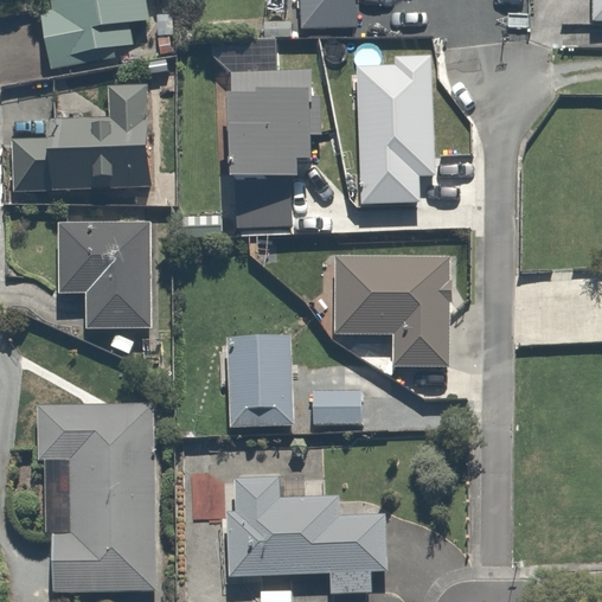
[(37,0),(46,65),(154,50),(146,0),(37,0)]
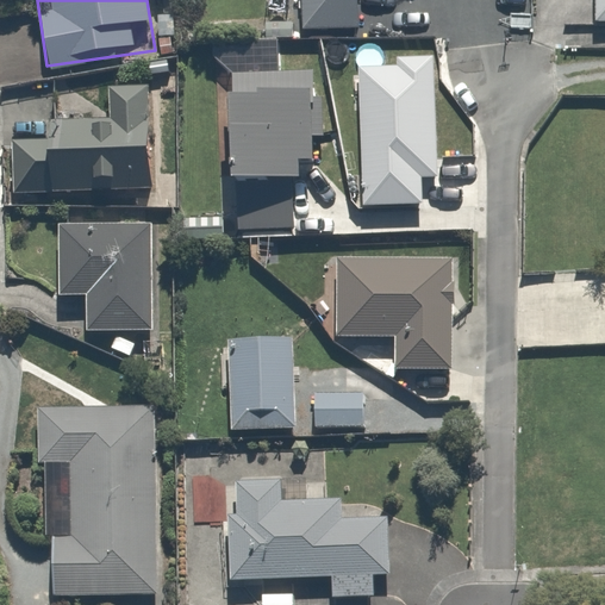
[(300,0),(301,29),(359,26),(357,0),(300,0)]
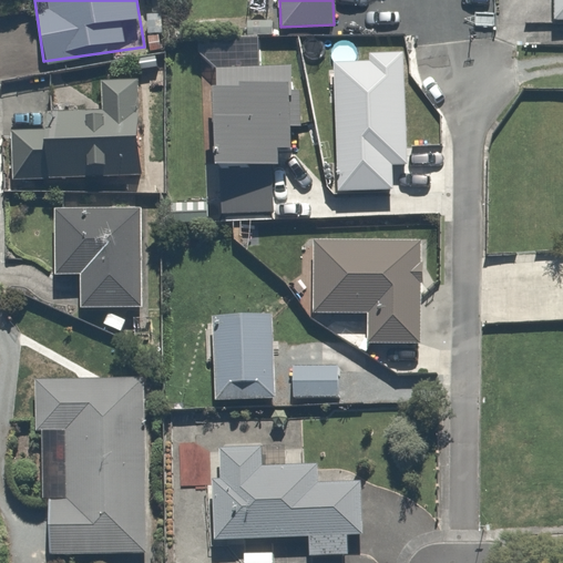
[(562,18),(562,0),(552,0),(553,19),(562,18)]
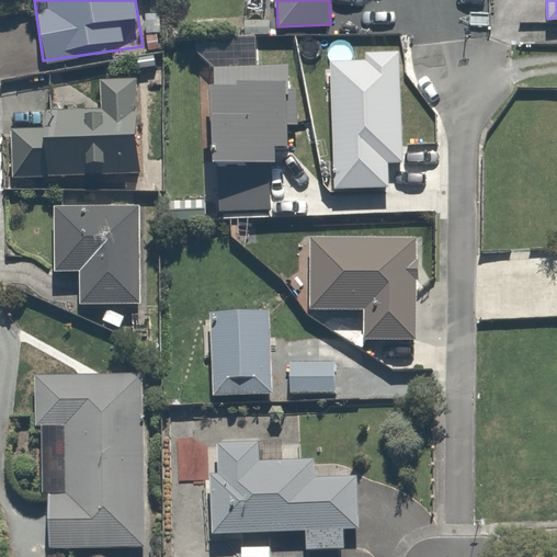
[(215,111),(218,211),(270,208),(269,167),(279,167),(277,149),(291,149),(290,124),(297,124),(296,88),(288,88),(287,64),(253,65),(253,35),(194,36),(195,52),(214,67),(214,91),(208,91),(209,111),(215,111)]
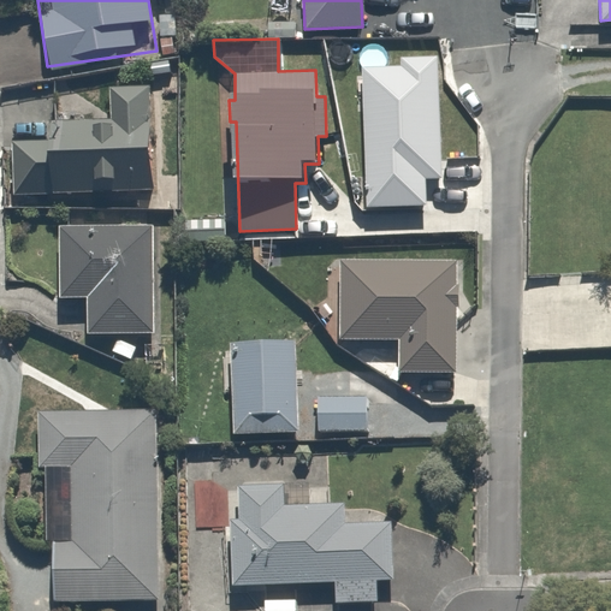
[(401,65),(361,66),(366,206),(425,205),(425,178),(440,177),(438,57),(401,57),(401,65)]
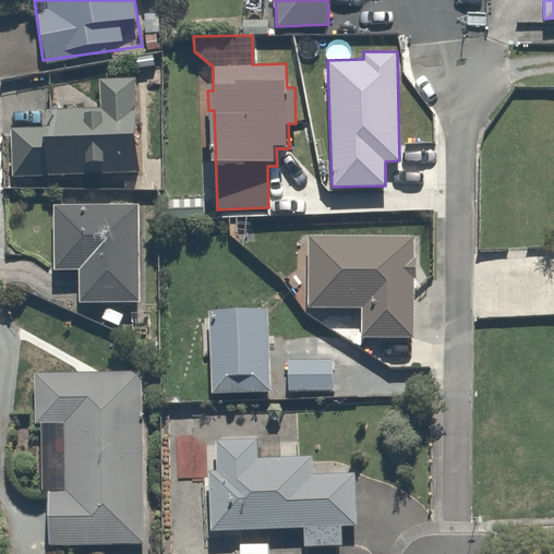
[(46,129),(9,131),(11,180),(145,176),(143,87),(93,89),(94,113),(46,116),(46,129)]
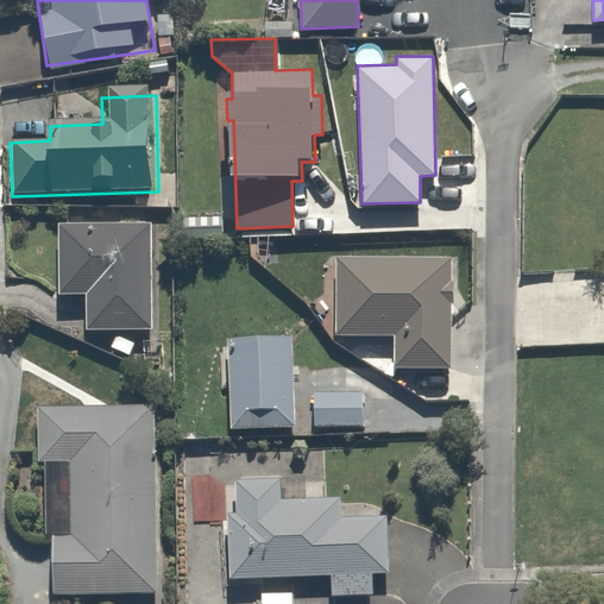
[(158,238),(60,233),(57,295),(82,296),(81,329),(153,333),(158,238)]
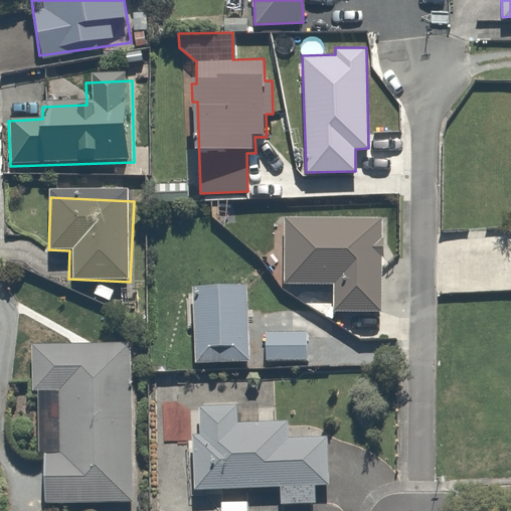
[(332,311),(381,310),(381,256),(382,256),(383,237),(381,236),(382,217),(284,216),(283,283),(332,284),(332,311)]
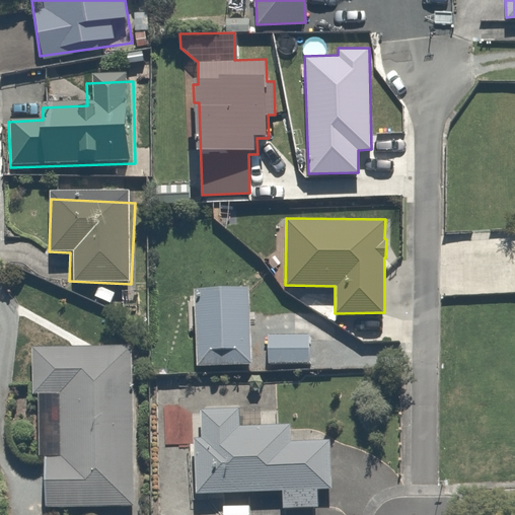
[(248,286),(194,289),(197,365),(251,363),(248,286)]
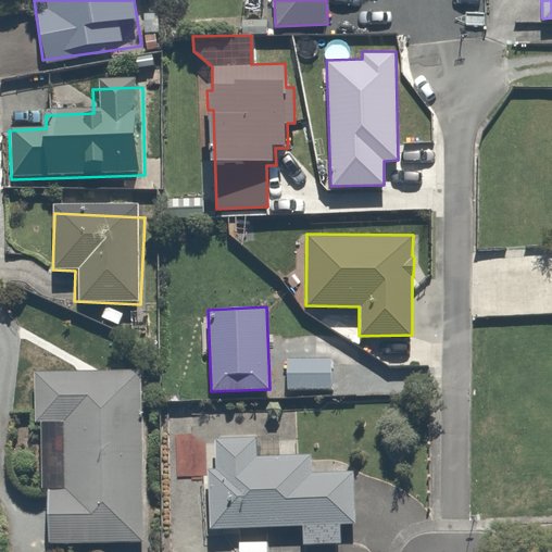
[(331,388),(330,356),(286,356),(286,388),(331,388)]
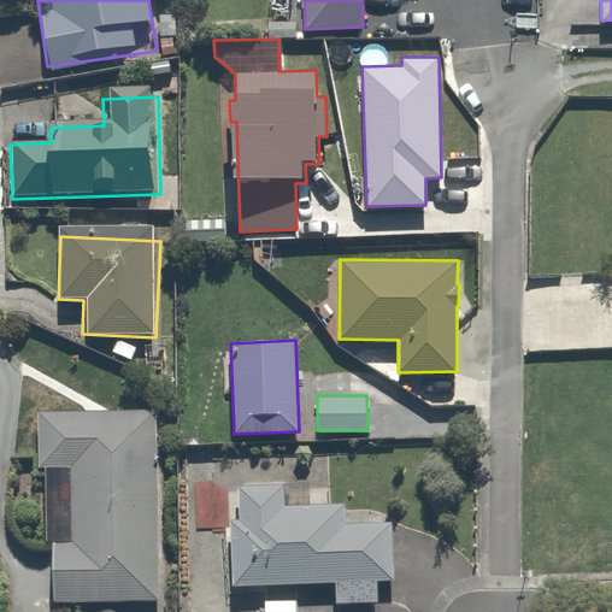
[(162,417),(41,419),(41,472),(75,471),(75,542),(48,542),(49,605),(164,604),(162,417)]
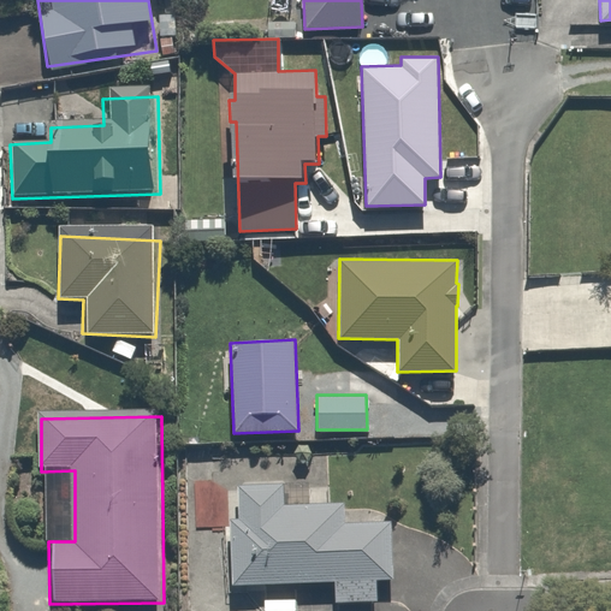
[(238,518),(229,518),(231,585),(333,581),(334,601),(377,600),(375,579),(392,579),(390,521),(345,522),(344,502),(309,503),(308,481),(237,484),(238,518)]
